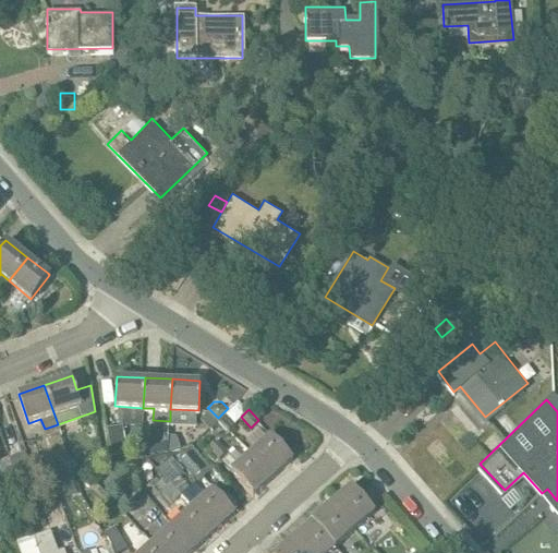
[(225,411),(218,418),(228,429),(235,421),(225,411)]
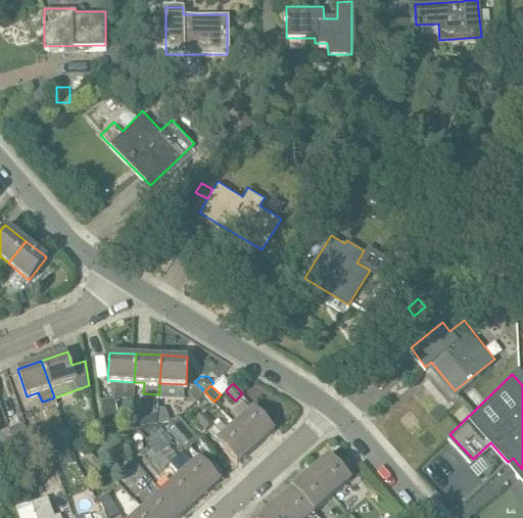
[(114,395),(100,397),(104,424),(117,423),(114,395)]
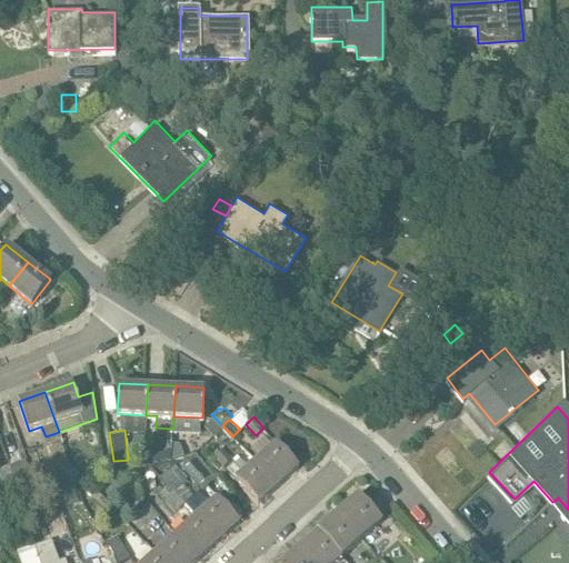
[(256,459),(278,483),(299,464),(277,441),(256,459)]
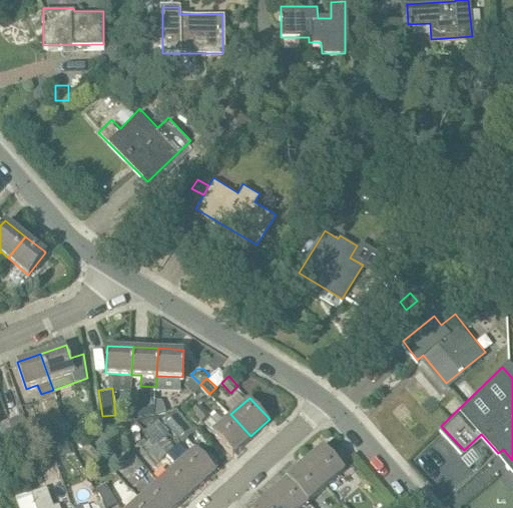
[(201,419),(209,412),(199,401),(191,408),(201,419)]
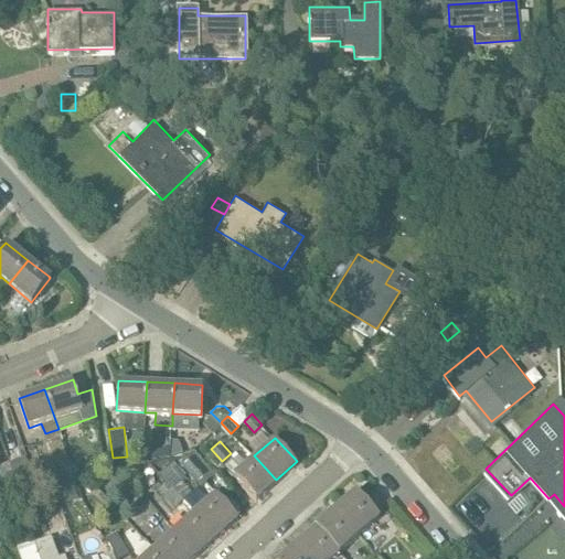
[(194,448),(180,460),(201,484),(215,472),(194,448)]
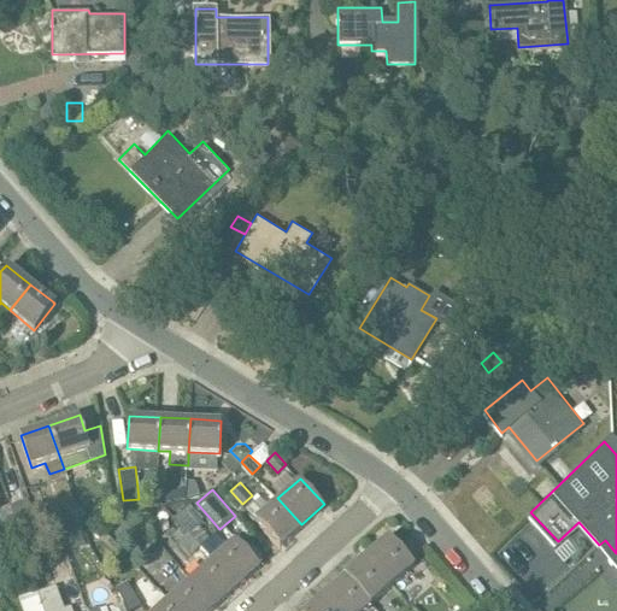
[(40,528),(28,497),(28,495),(9,503),(19,530),(0,538),(0,548),(10,545),(22,538),(39,532),(37,528),(40,528)]
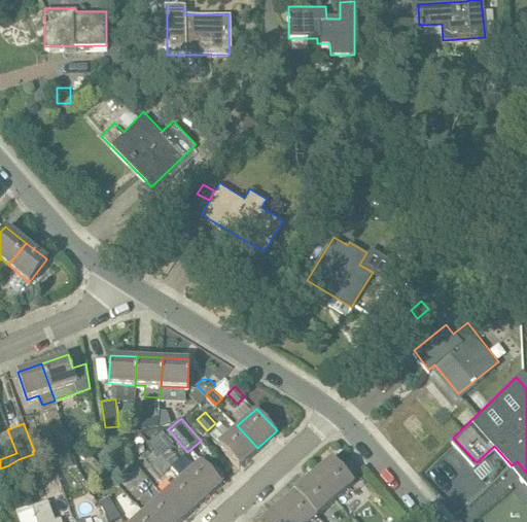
[(239,465),(257,448),(237,425),(218,443),(239,465)]
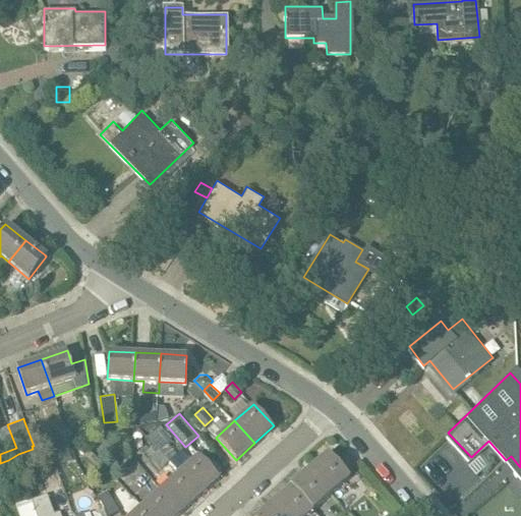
[(159,449),(168,459),(176,452),(166,442),(159,449)]
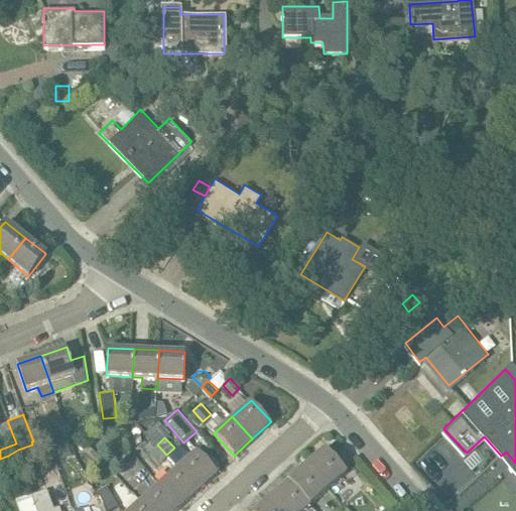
[(55,459),(73,454),(68,438),(50,443),(55,459)]
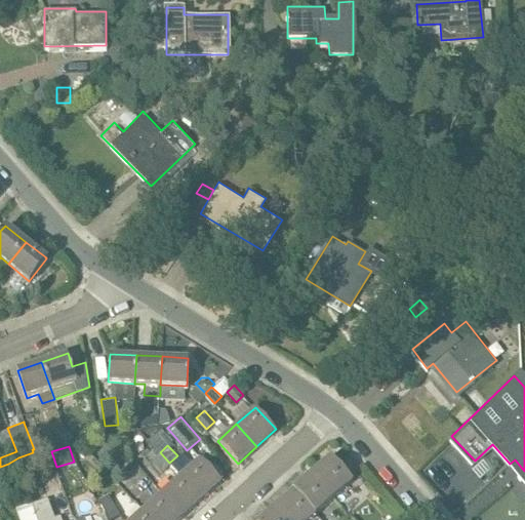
[(163,469),(169,463),(160,452),(153,458),(163,469)]
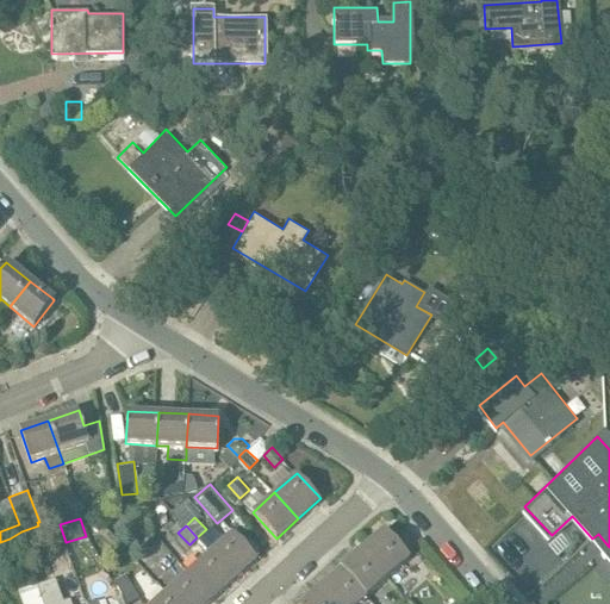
[(363,549),(387,576),(409,556),(385,529),(363,549)]
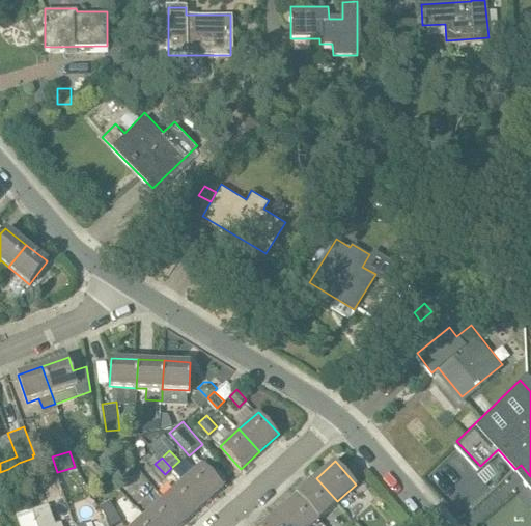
[(183,479),(204,502),(223,485),(202,462),(183,479)]
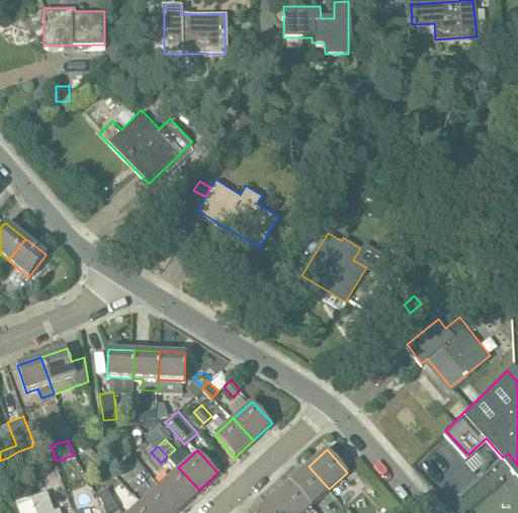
[(310,506),(329,489),(309,466),(289,483),(310,506)]
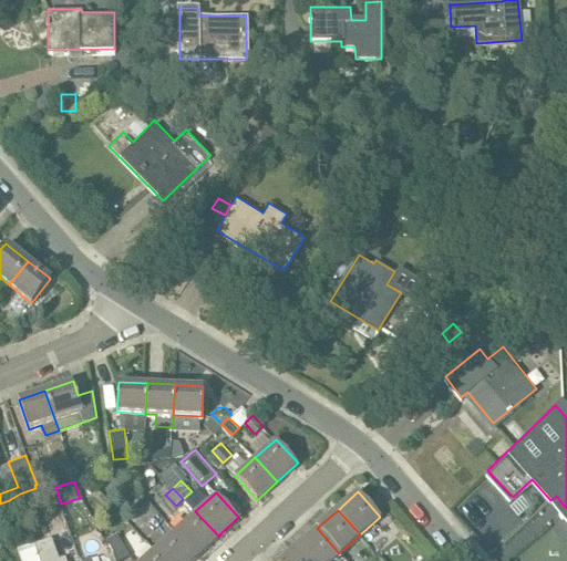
[(198,554),(218,536),(195,511),(175,530),(198,554)]
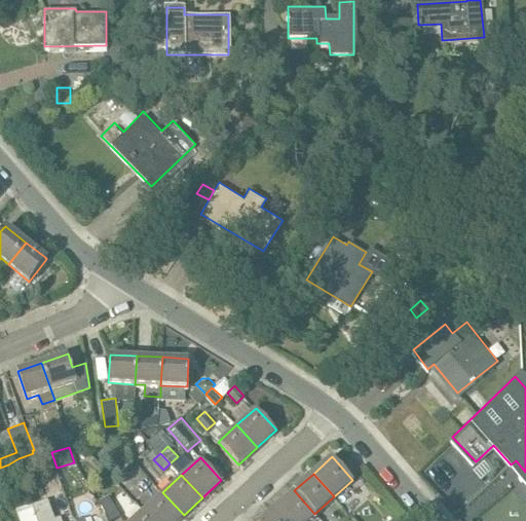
[(288,520),(306,520),(314,514),(294,490),(275,508),(288,520)]
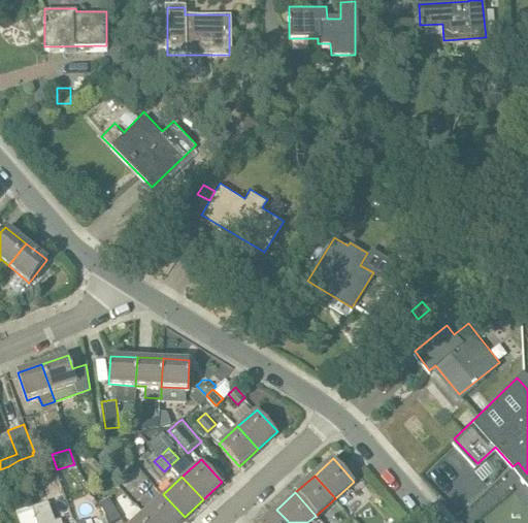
[(110,521),(121,515),(109,493),(98,499),(110,521)]
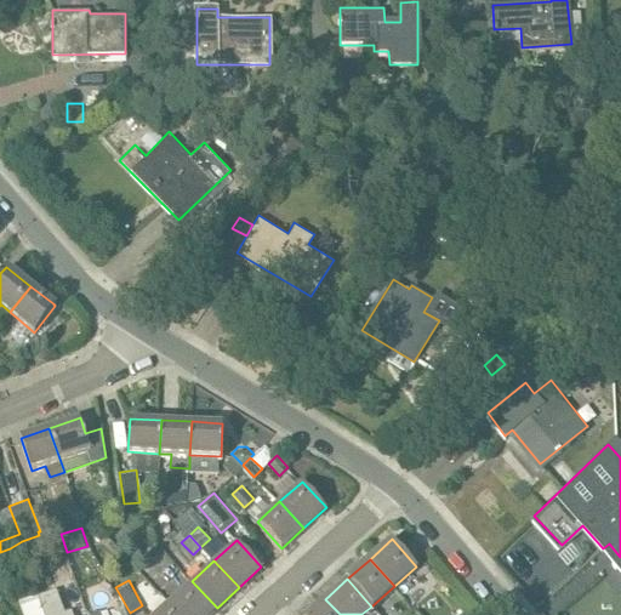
[(182,614),(209,614),(217,608),(192,581),(170,601),(182,614)]
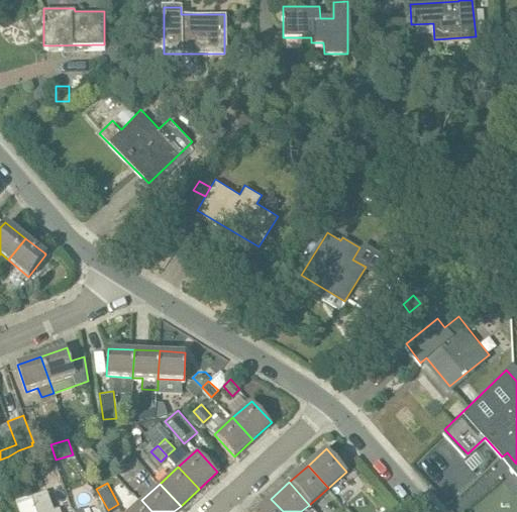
[(46,489),(30,495),(36,511),(55,511),(54,508),(46,489)]
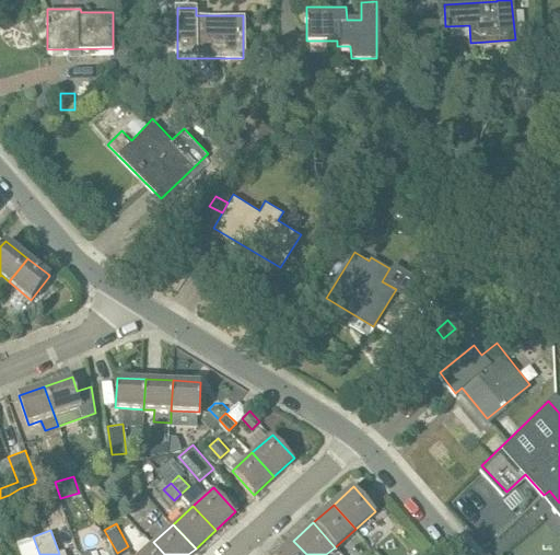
[(39,554),(33,536),(18,542),(22,552),(21,552),(22,554),(39,554)]
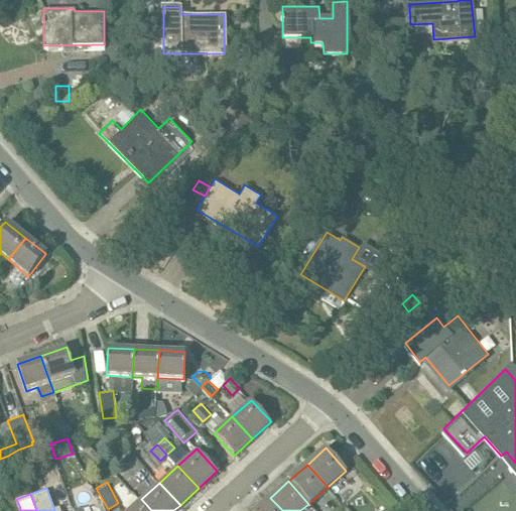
[(282,510),(270,498),(255,510),(282,510)]
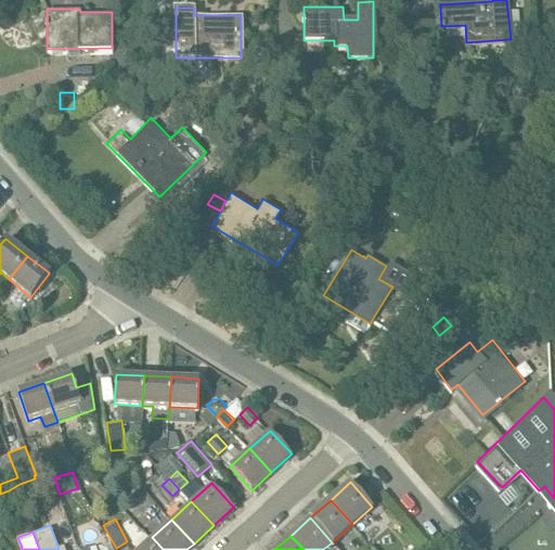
[(163,549),(152,537),(137,549),(163,549)]
